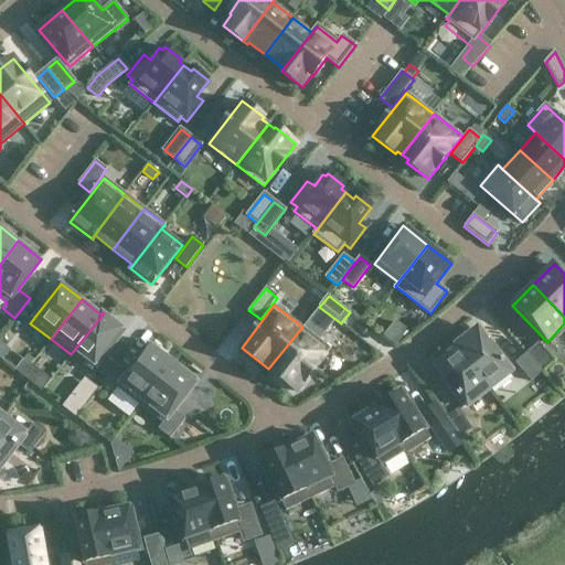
[(124,330),(104,313),(71,354),(92,371),(124,330)]
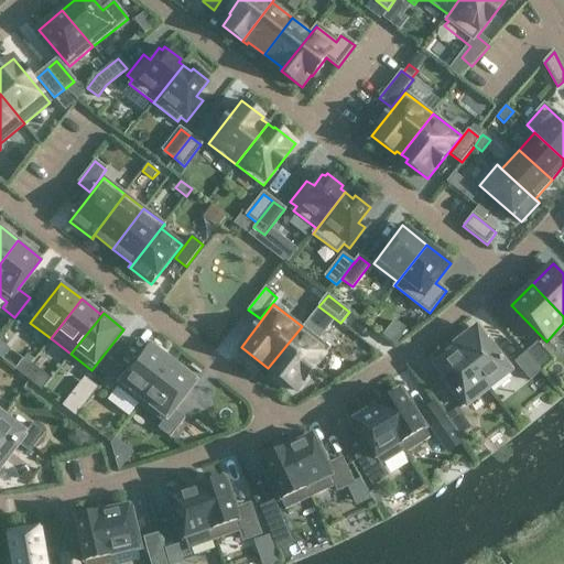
[(331,348),(302,326),(268,368),(297,391),(331,348)]
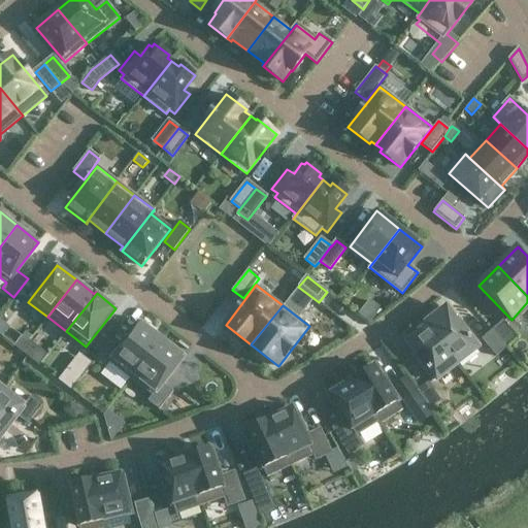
[(447,308),(426,325),(428,327),(457,363),(477,348),(447,308)]
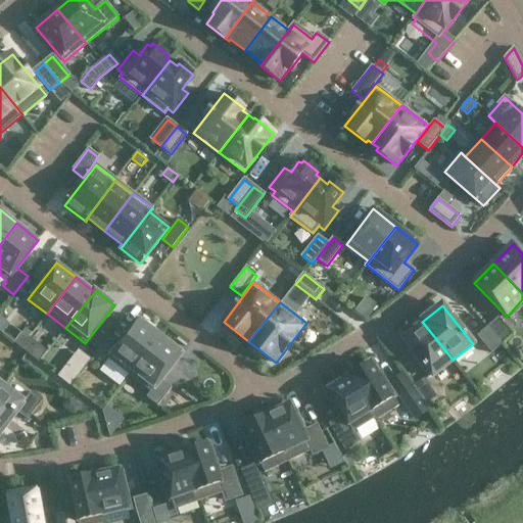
[(498,317),(487,327),(503,343),(513,334),(498,317)]
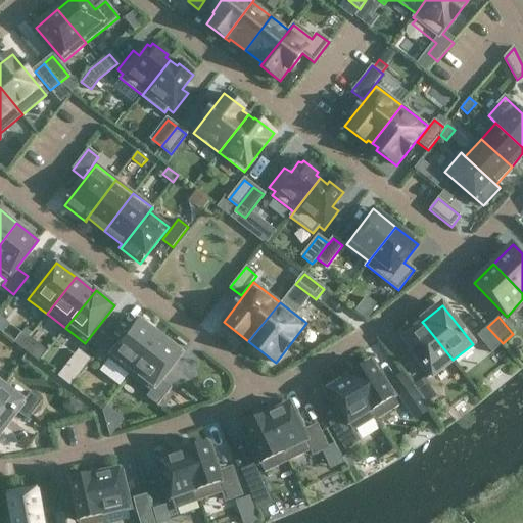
[(108,360),(130,376),(161,336),(139,319),(117,347),(107,338),(93,357),(104,365),(108,360)]
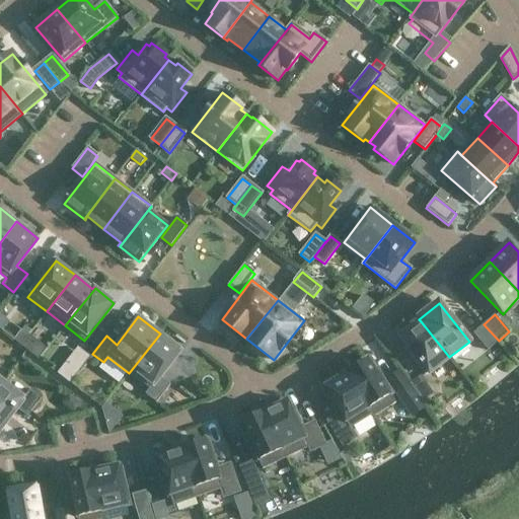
[(429,372),(449,357),(421,321),(401,337),(429,372)]
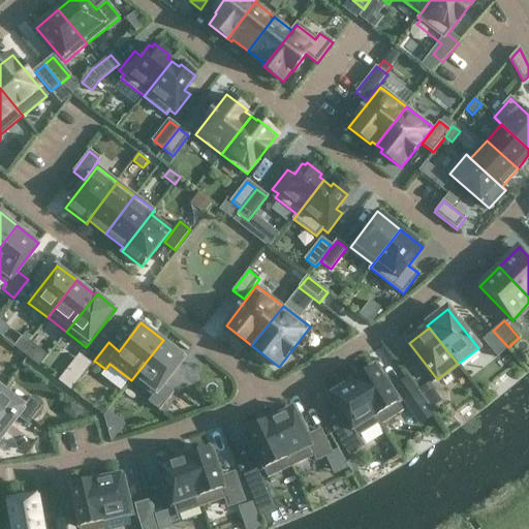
[(483,340),(497,356),(508,347),(493,331),(483,340)]
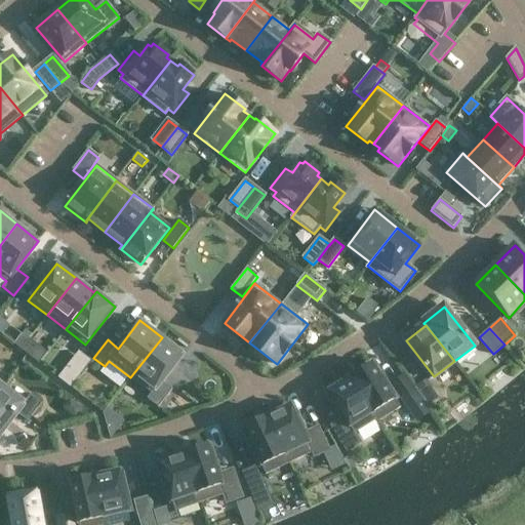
[(13,344),(21,350),(28,339),(22,334),(13,344)]
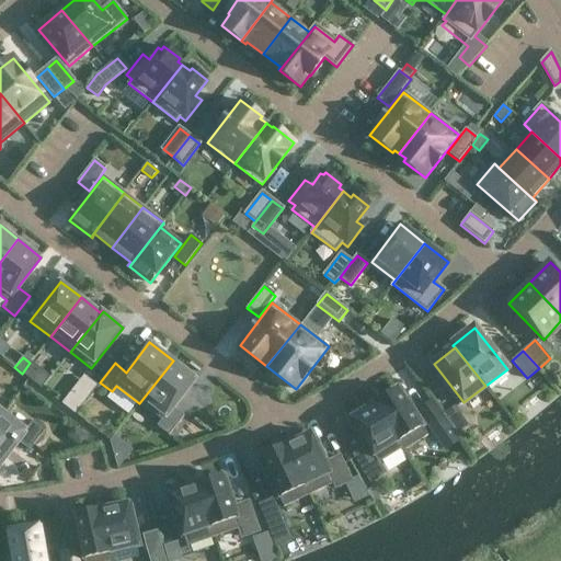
[(196,378),(173,361),(139,403),(161,421),(157,426),(169,435),(184,416),(172,408),(196,378)]
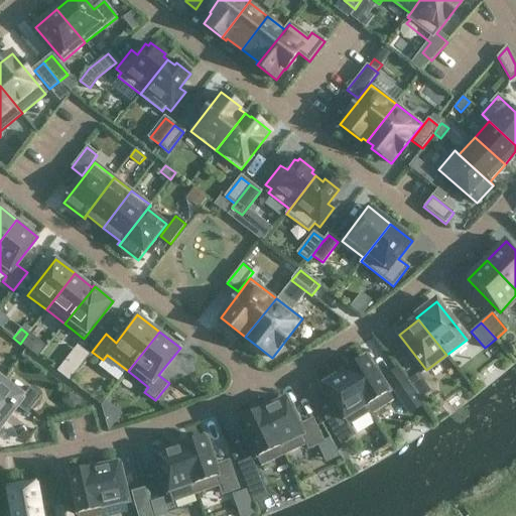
[(20,344),(27,349),(34,339),(28,335),(27,334),(20,344)]
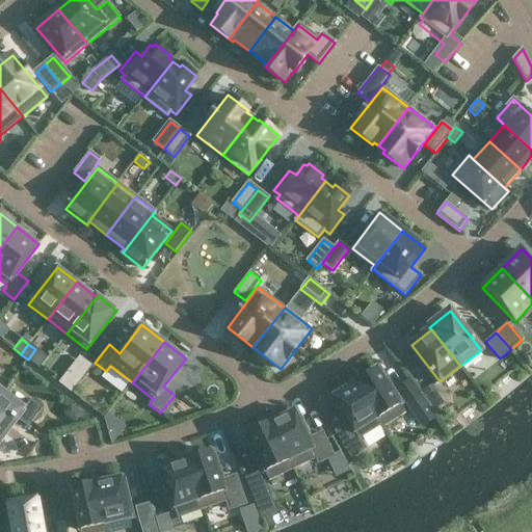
[(58,382),(72,393),(83,377),(71,367),(58,382)]
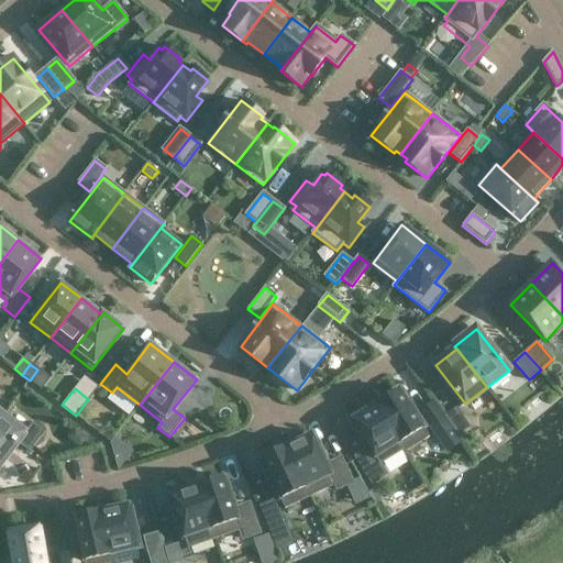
[(400,389),(376,405),(406,452),(430,438),(400,389)]
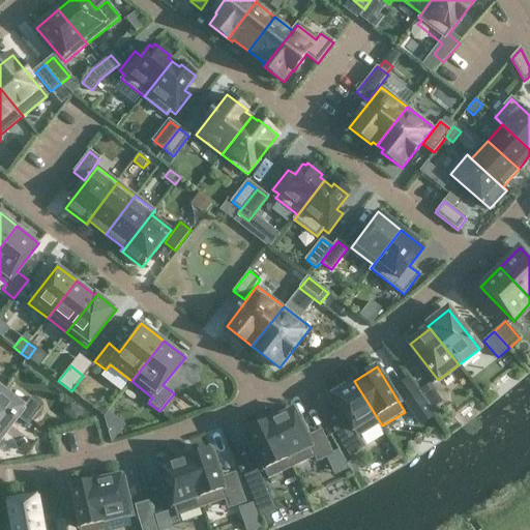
[(380,427),(382,425),(354,381),(331,395),(348,422),(334,430),(350,455),(364,447),(358,437),(379,424),(380,427)]
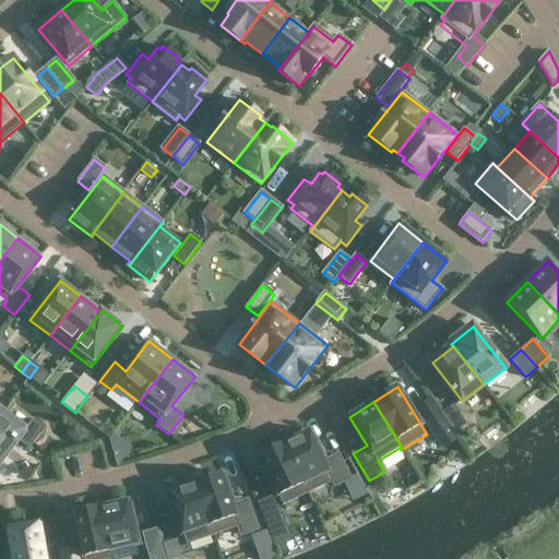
[(453,404),(441,413),(447,421),(454,433),(467,425),(453,404)]
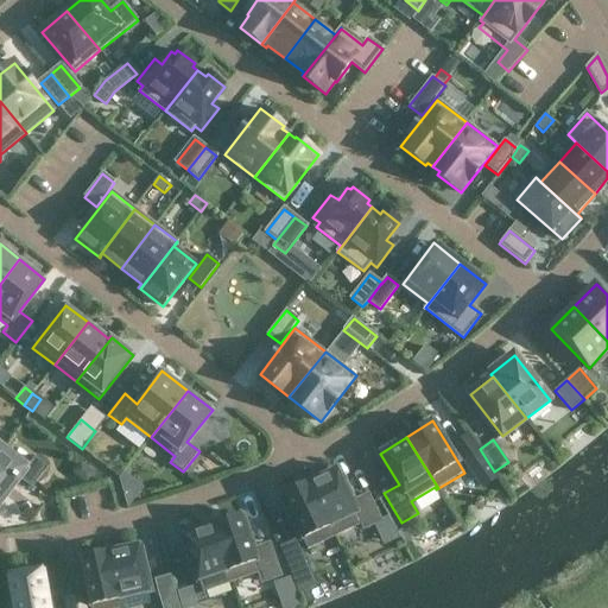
[(7,445),(6,445),(0,453),(0,501),(19,477),(32,488),(48,468),(35,457),(26,468),(4,449),(7,445)]
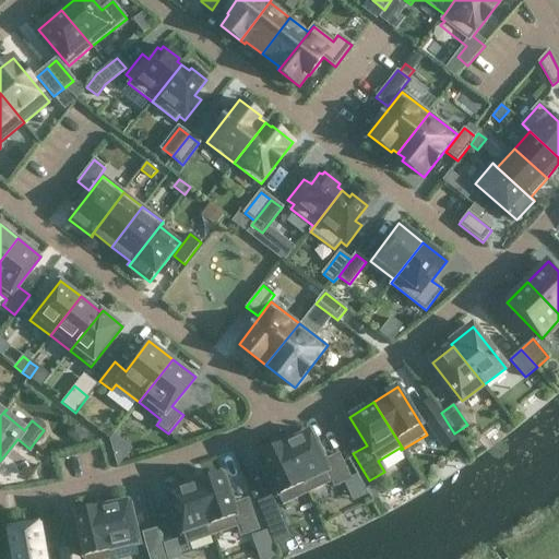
[(440,412),(430,419),(437,428),(447,421),(441,413),(440,412)]
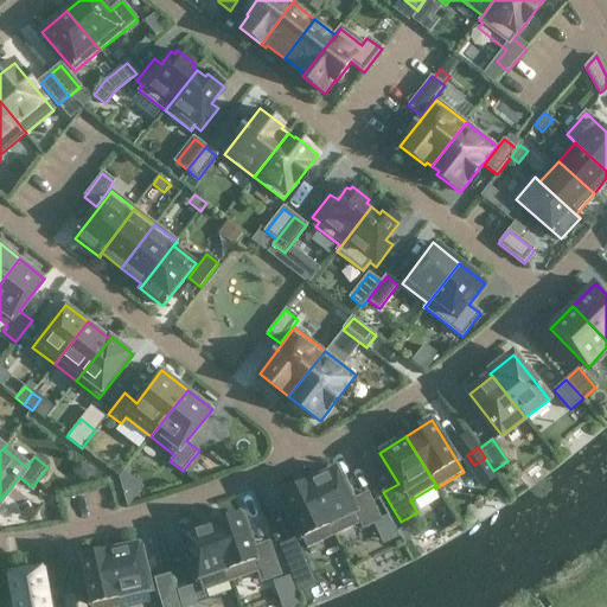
[(337,468),(310,481),(336,536),(362,523),(364,528),(381,519),(368,493),(352,500),(337,468)]
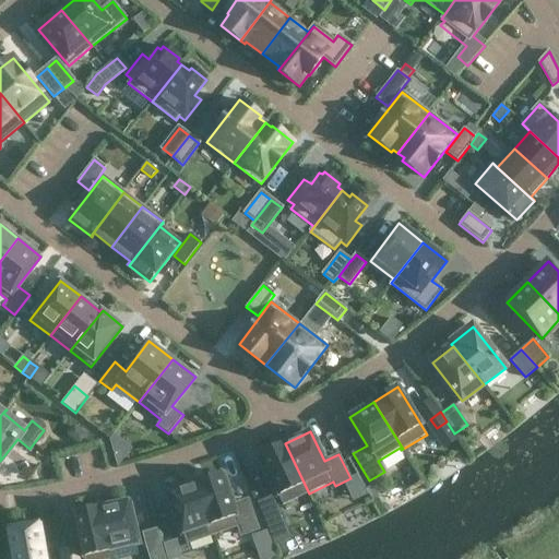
[(283,506),(309,494),(285,443),(260,455),(283,506)]
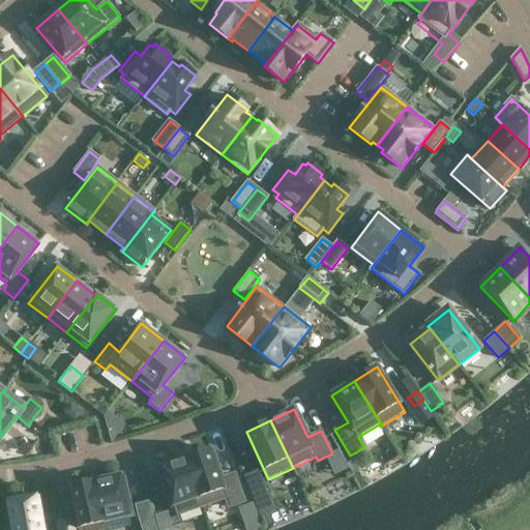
[(210,449),(185,459),(202,507),(226,499),(229,507),(244,502),(235,474),(221,479),(210,449)]
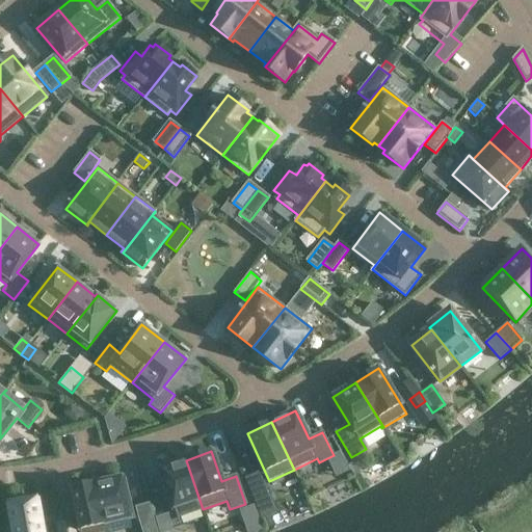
[(160,469),(178,519),(203,509),(186,460),(160,469)]
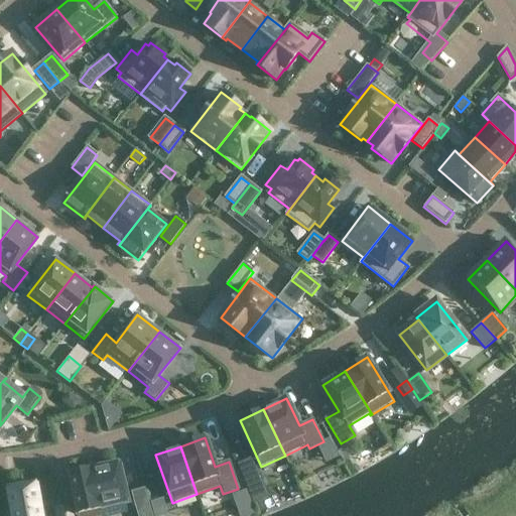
[(237,466),(241,476),(251,472),(247,462),(237,466)]
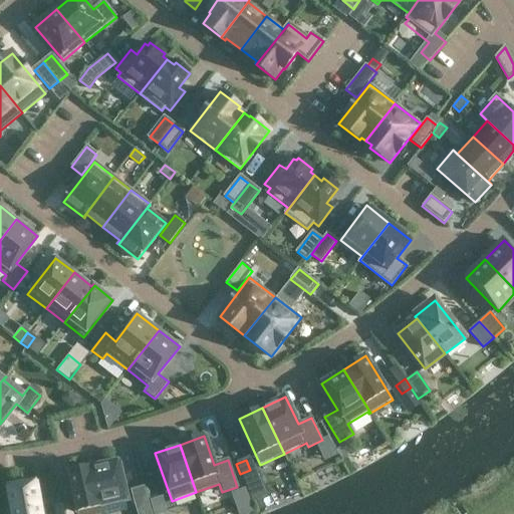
[(117,461),(93,467),(103,513),(104,513),(102,506),(127,501),(117,461)]
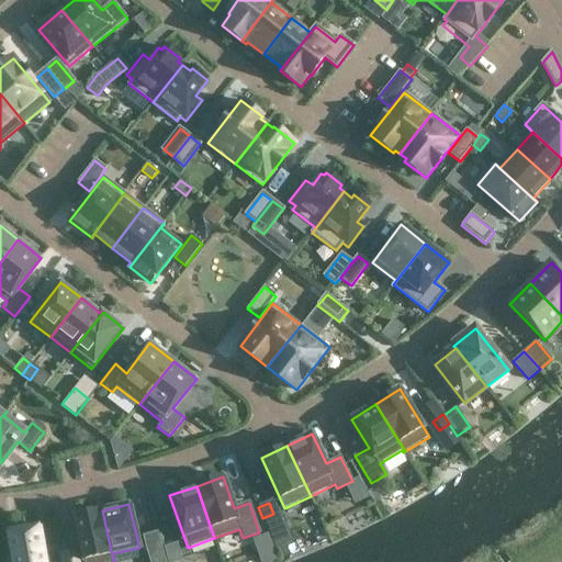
[(83,561),(113,561),(102,510),(74,517),(83,561)]
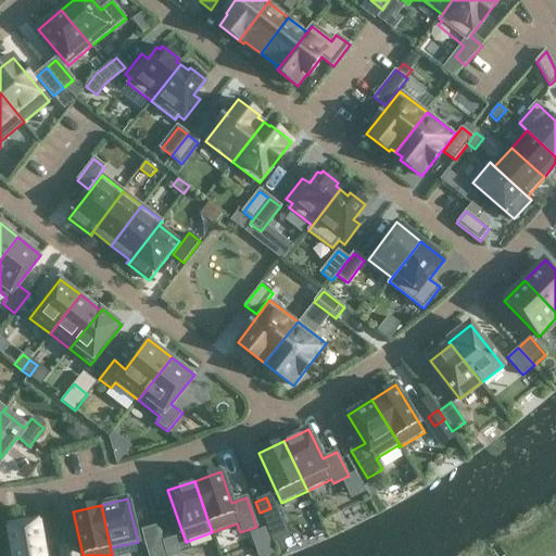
[(43,555),(39,521),(9,527),(14,555),(43,555)]
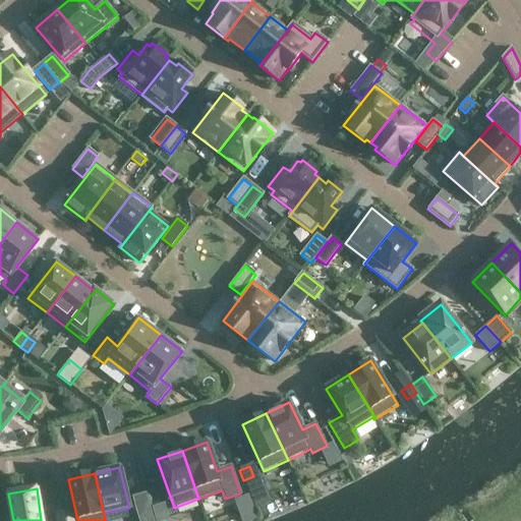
[(132,497),(137,514),(151,510),(146,493),(132,497)]
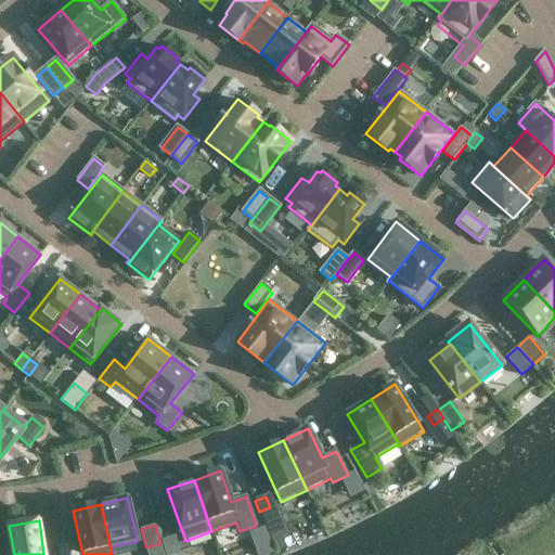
[(176,536),(162,540),(165,549),(178,544),(176,536)]
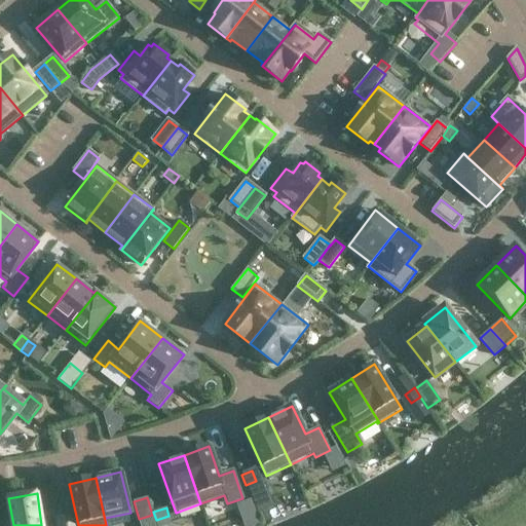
[(76,525),(74,515),(55,518),(57,525),(76,525)]
